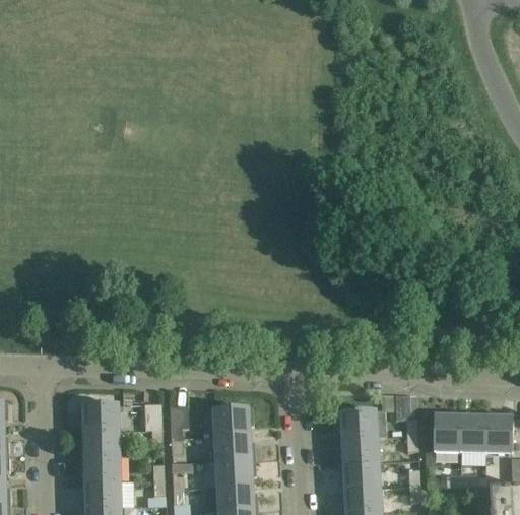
[(161,402),(144,403),(145,420),(145,429),(151,429),(151,430),(163,429),(161,402)]
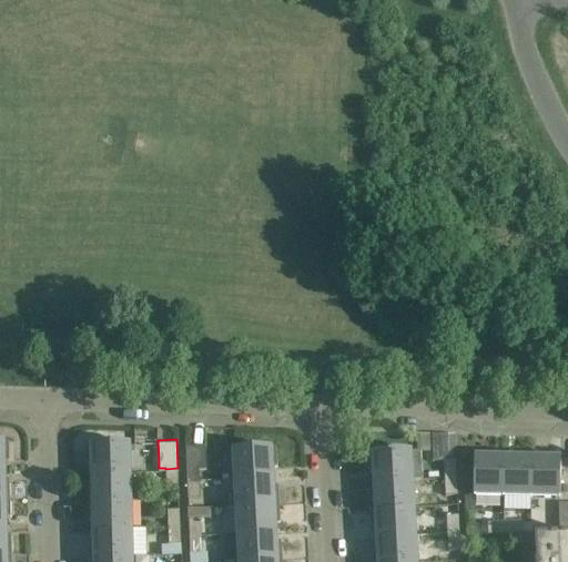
[(92,470),(131,469),(130,441),(88,442),(88,460),(91,460),(92,470)]
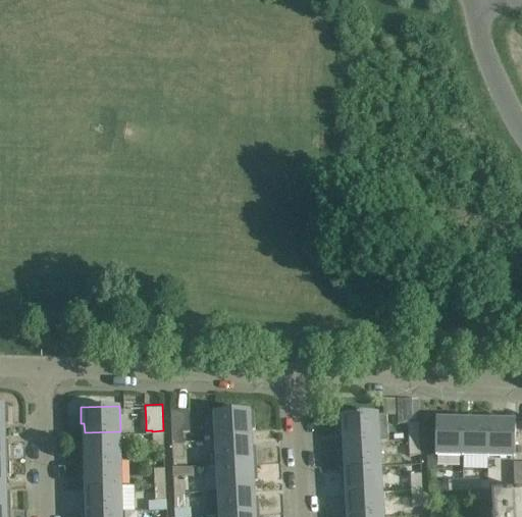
[(170,408),(172,440),(184,438),(183,429),(190,428),(189,407),(170,408)]
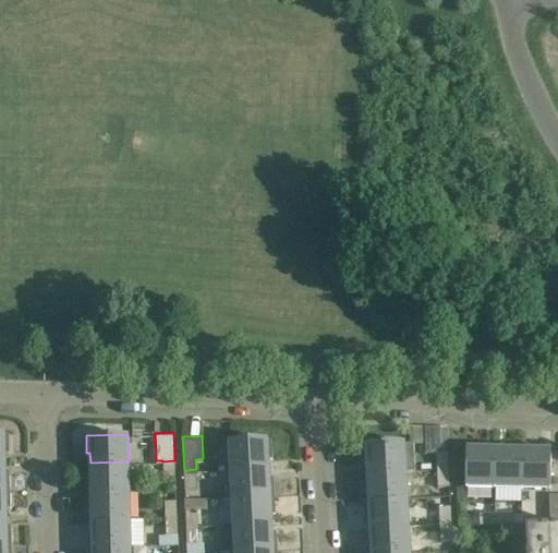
[(230,440),(231,468),(269,466),(269,456),(273,456),(271,437),(230,440)]
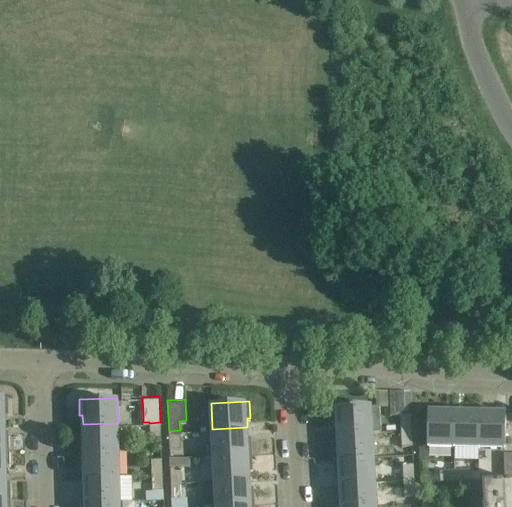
[(338,431),(370,429),(379,429),(377,403),(333,406),(334,422),(337,422),(338,431)]
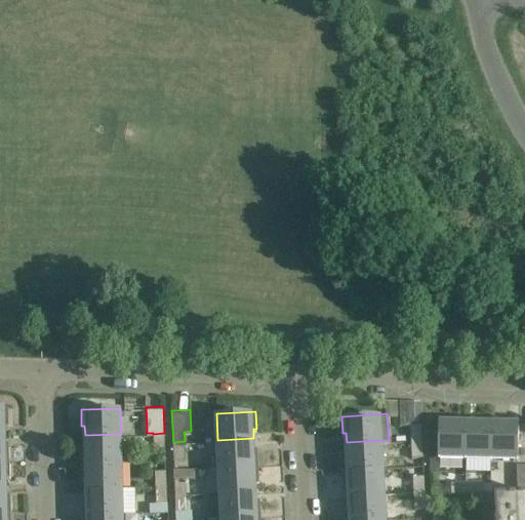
[(465,456),(466,420),(456,420),(456,416),(440,416),(439,455),(430,455),(431,466),(440,466),(440,455),(465,456)]
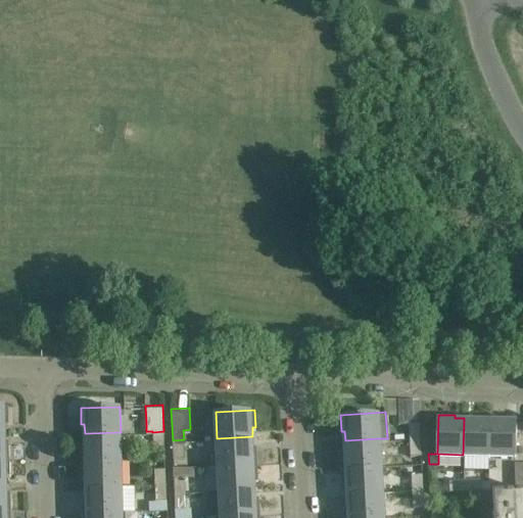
[(463,455),(488,455),(489,415),(473,415),(473,419),(464,418),(463,455)]
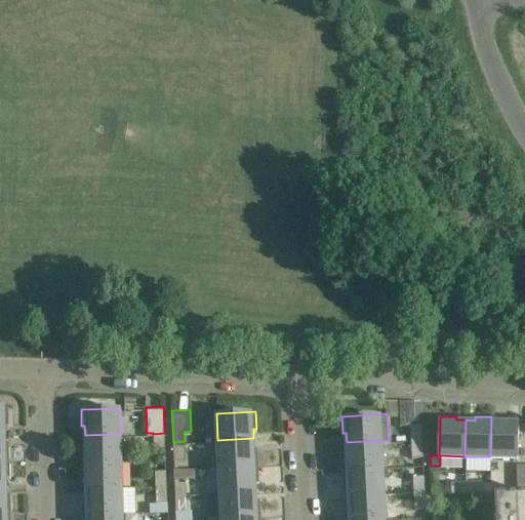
[(506,473),(507,488),(519,487),(517,463),(517,457),(518,422),(508,421),(508,417),(491,416),(490,456),(490,473),(506,473)]
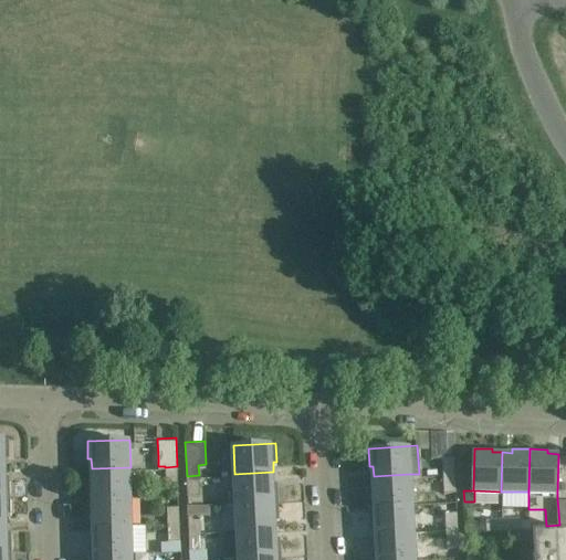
[(442,473),(454,472),(454,454),(441,455),(442,473)]
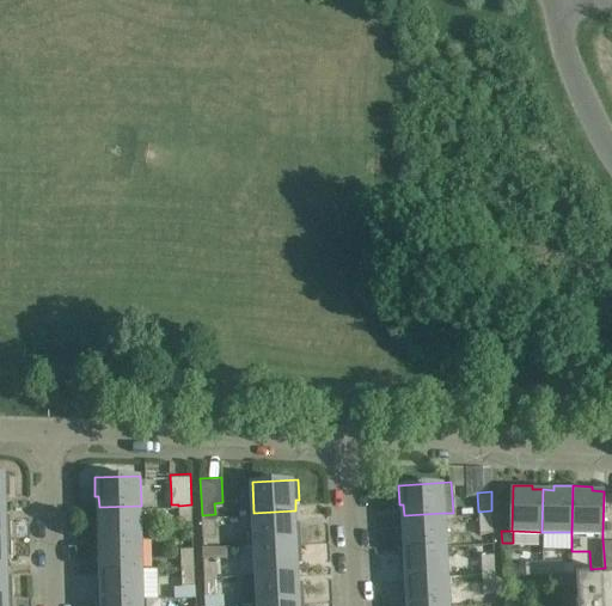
[(0,503),(0,533),(10,533),(10,513),(6,513),(5,503),(0,503)]
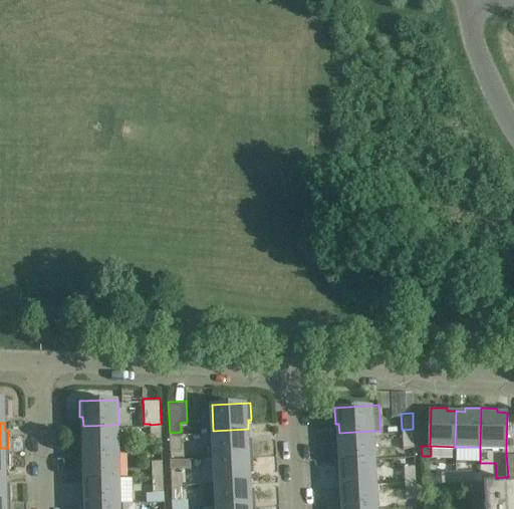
[(161,439),(161,424),(150,425),(151,440),(161,439)]
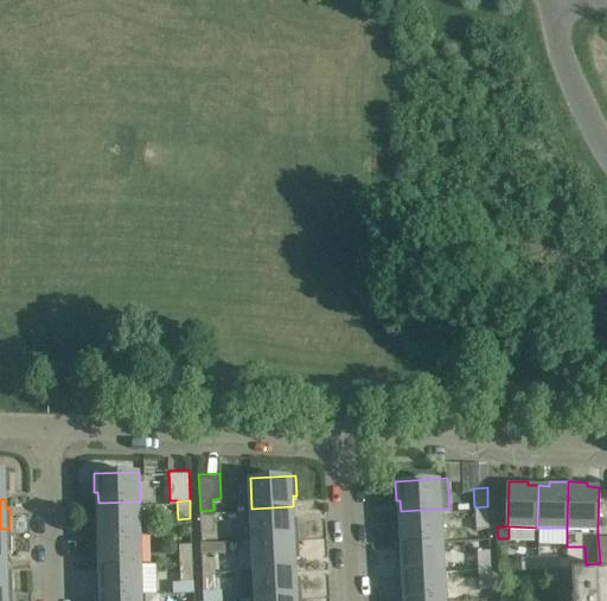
[(95,532),(140,531),(140,502),(98,503),(98,513),(95,513),(95,532)]
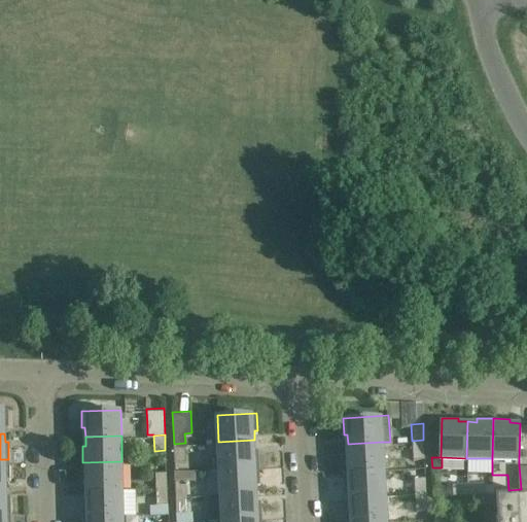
[(218,442),(220,467),(258,465),(258,448),(254,448),(254,440),(218,442)]
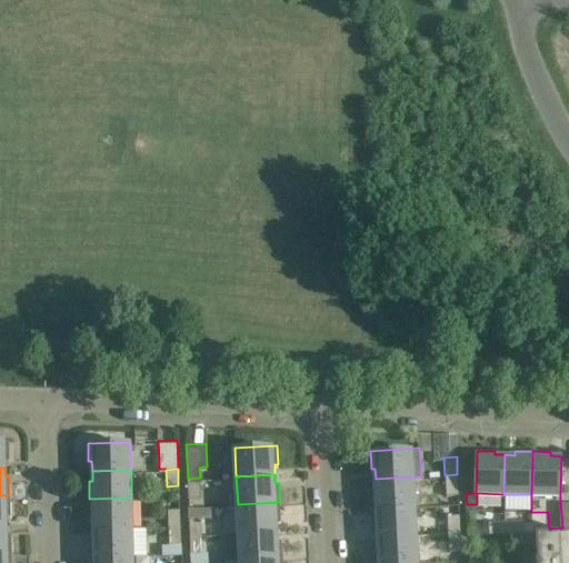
[(457,474),(445,475),(446,493),(458,492),(457,474)]
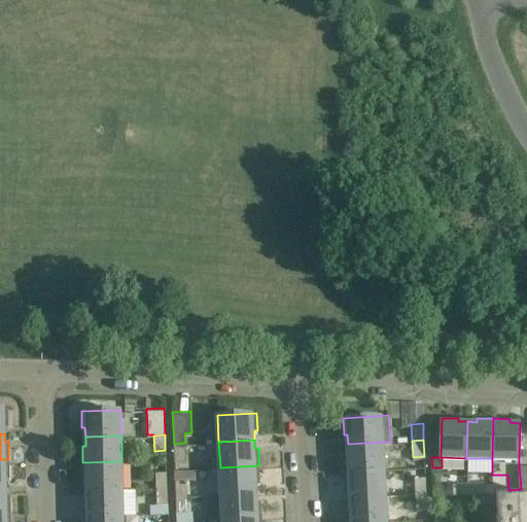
[(345,453),(346,470),(383,467),(381,442),(348,444),(348,453),(345,453)]
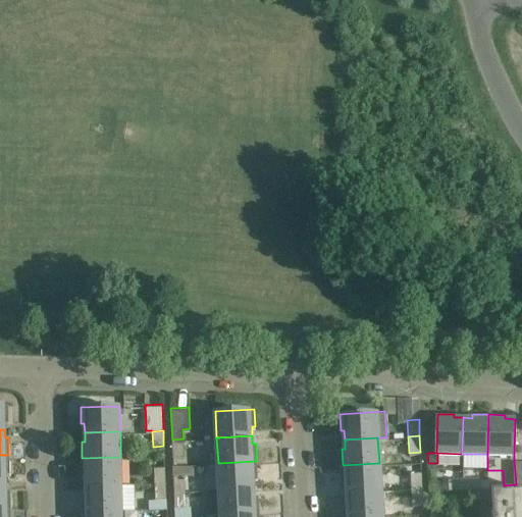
[(184,438),(172,440),(172,455),(184,455),(184,438)]
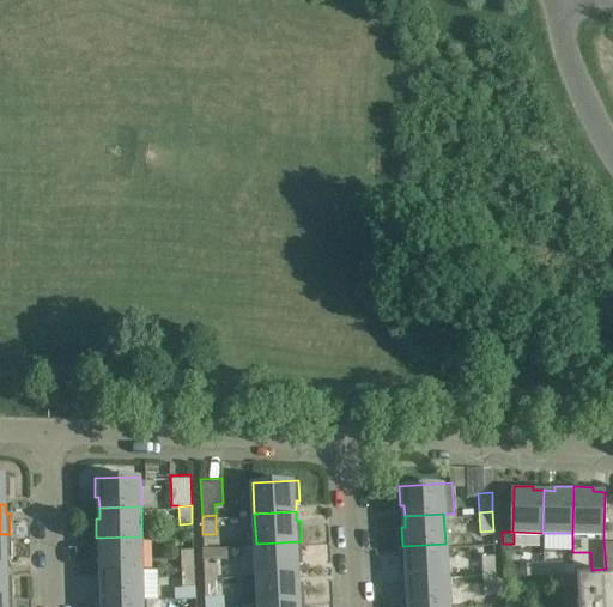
[(0,534),(0,564),(7,564),(6,552),(10,552),(10,534),(0,534)]
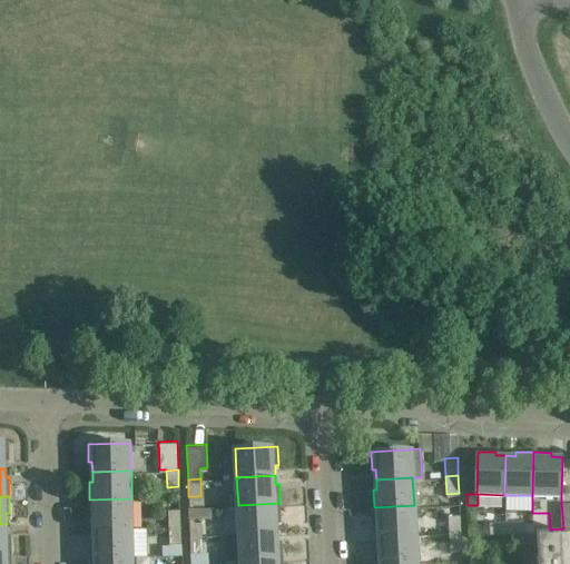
[(133,526),(131,498),(89,500),(89,517),(94,517),(94,527),(133,526)]
